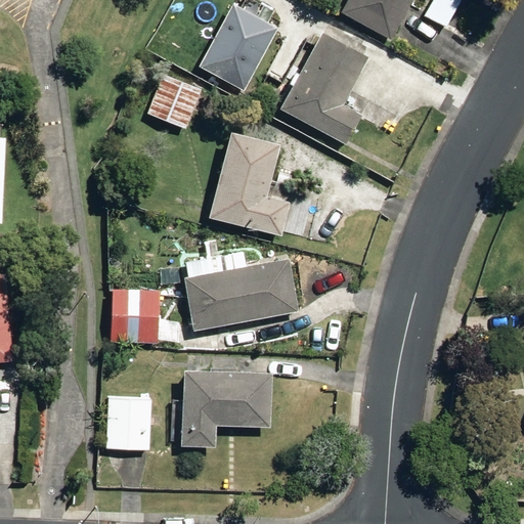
[(248,0),(235,27),(272,45),(292,8),(276,0),(248,0)]
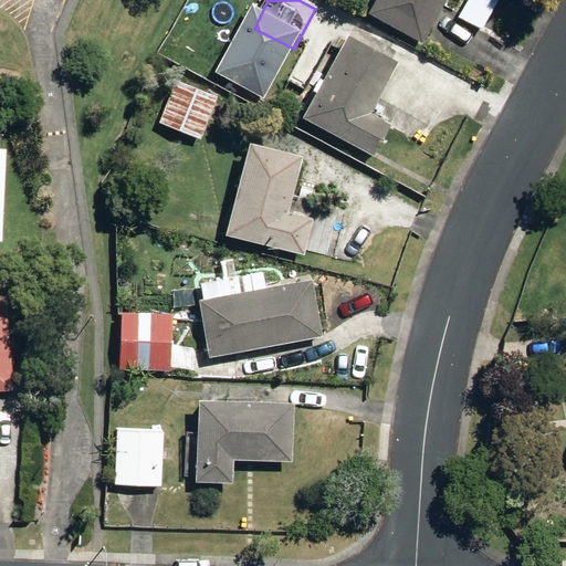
[(378,0),(370,16),(423,44),(447,0),(378,0)]
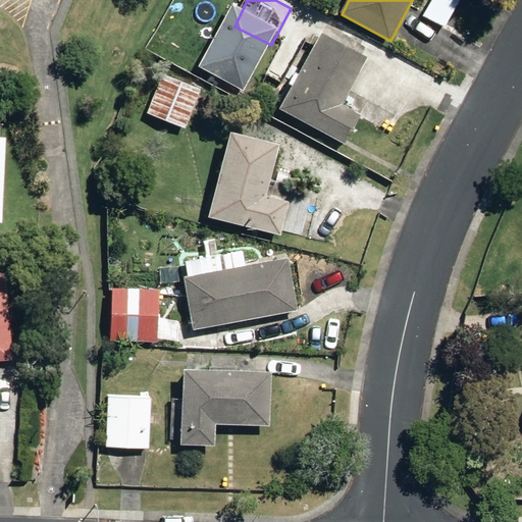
[(431,0),(424,16),(446,28),(460,0),(431,0)]
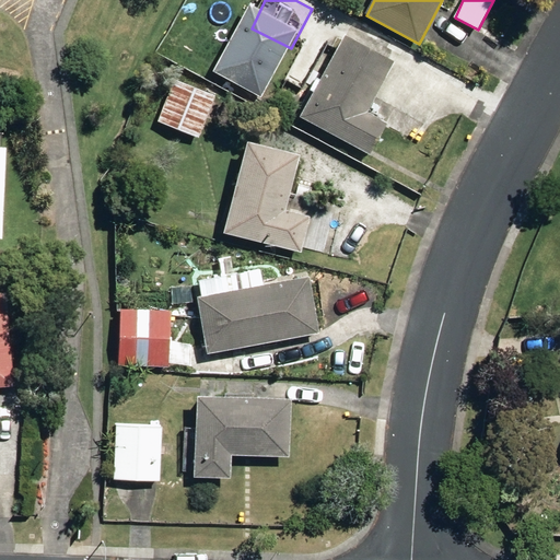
[(301,118),(371,156),(388,125),(368,113),(395,63),(346,36),(301,118)]
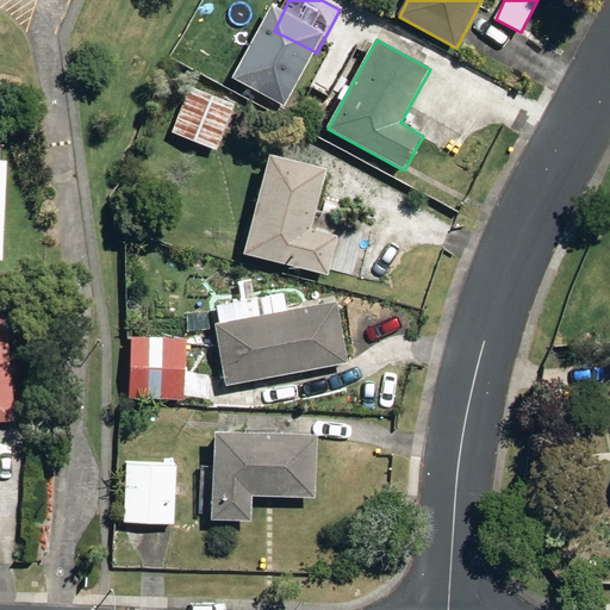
[(173,132),(217,149),(234,104),(191,87),(173,132)]
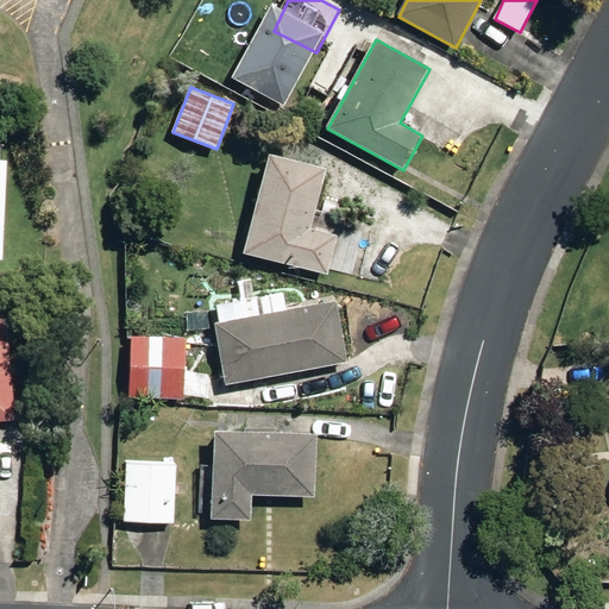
[(407,165),(434,182),(464,131),(435,114),(407,165)]
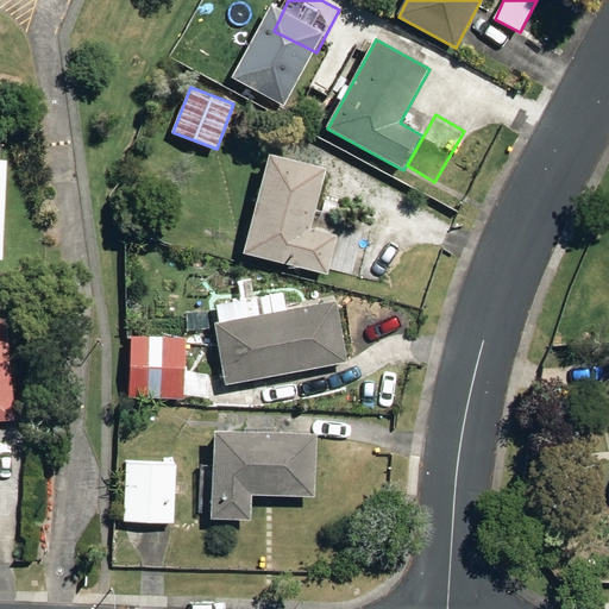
[(245,252),(330,275),(339,237),(311,230),(326,170),(270,156),(245,252)]
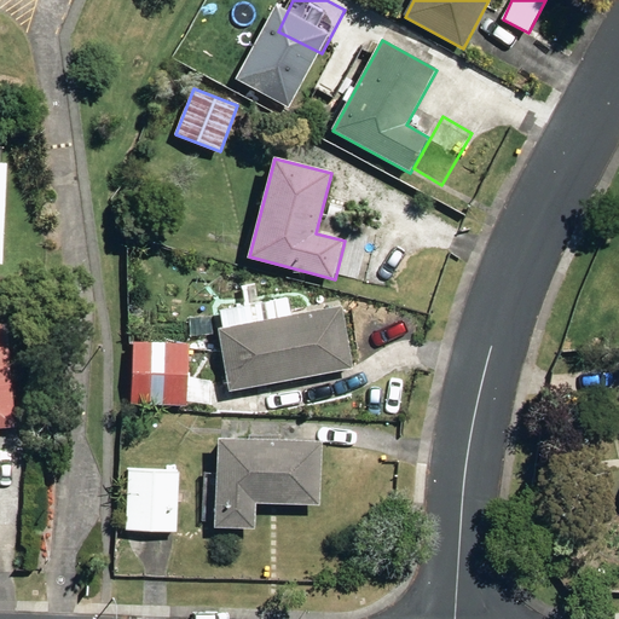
[(218,330),(230,393),(353,369),(341,306),(218,330)]
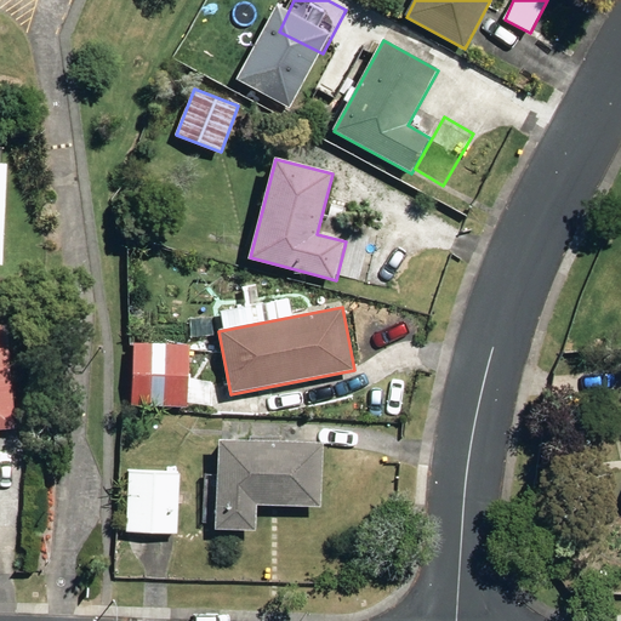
[(0,325),(0,429),(15,429),(9,325),(0,325)]
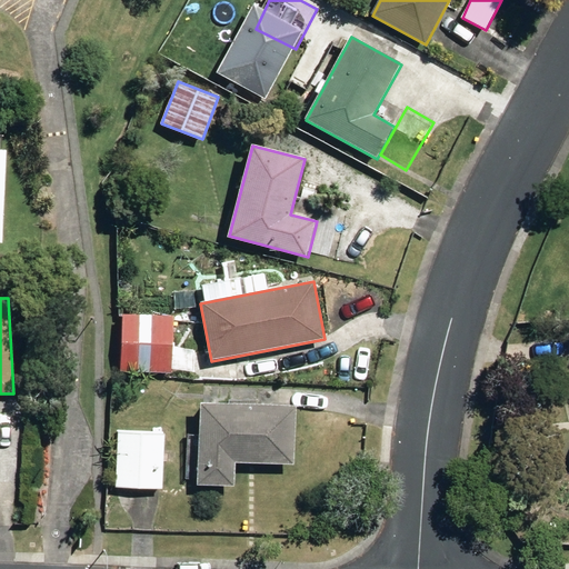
[(121,372),(171,372),(171,316),(121,315),(121,372)]
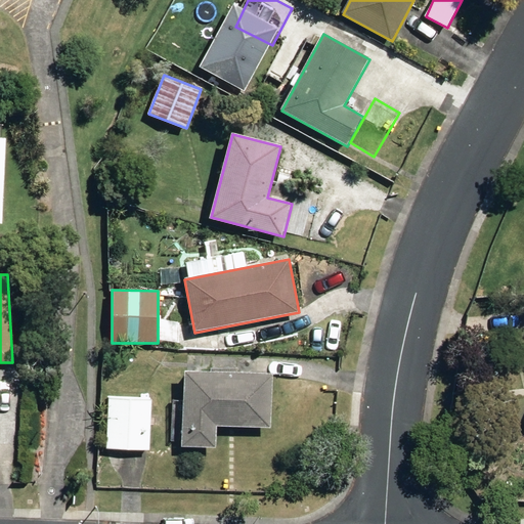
[(182,447),(216,449),(217,427),(270,429),(273,377),(185,373),(182,447)]
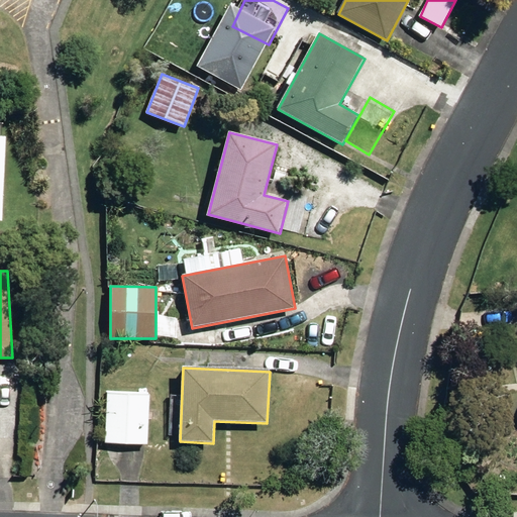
[(106,443),(149,444),(149,391),(107,391),(106,443)]
